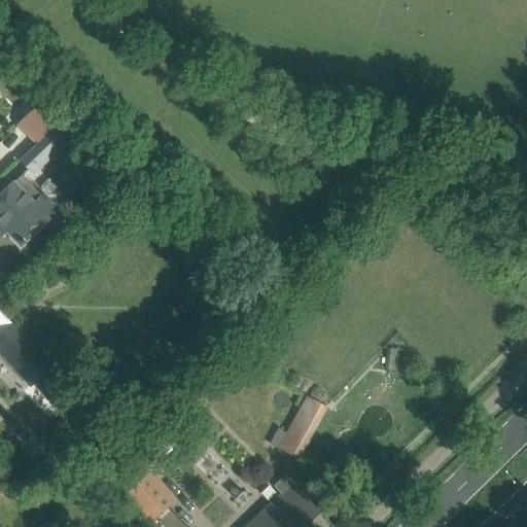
[(35,143),(57,124),(38,104),(18,125),(35,143)]
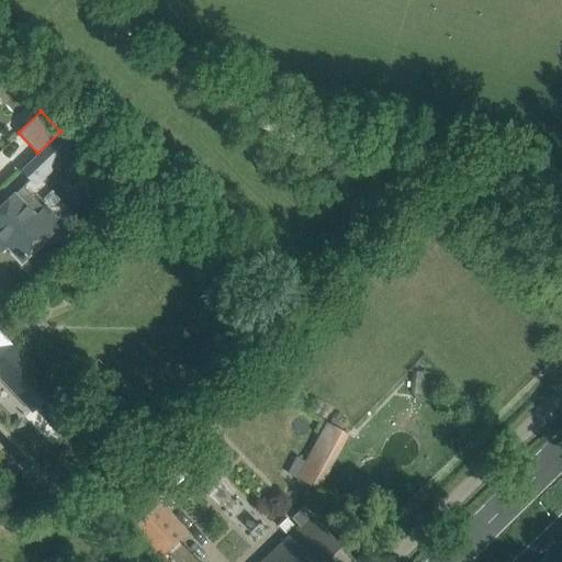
[(75,146),(60,132),(37,153),(20,171),(33,184),(75,146)]
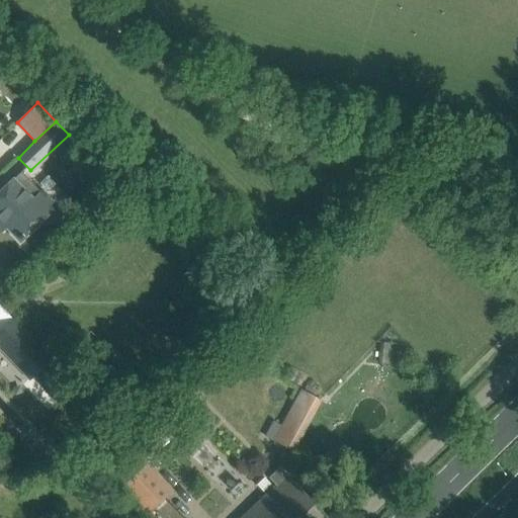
[(20,172),(0,191),(0,220),(20,241),(47,214),(33,200),(40,195),(20,172)]
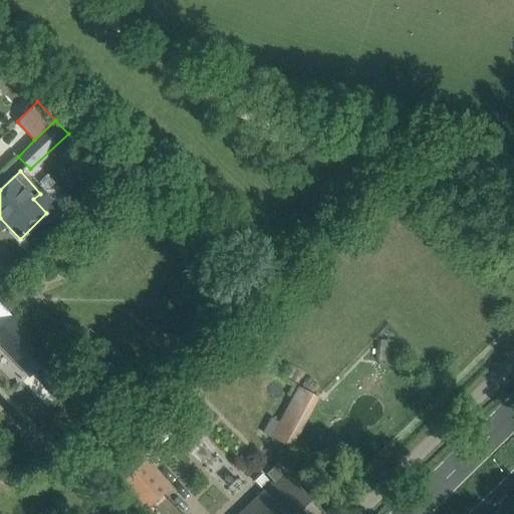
[(0,345),(15,361),(35,341),(13,317),(0,329),(0,345)]
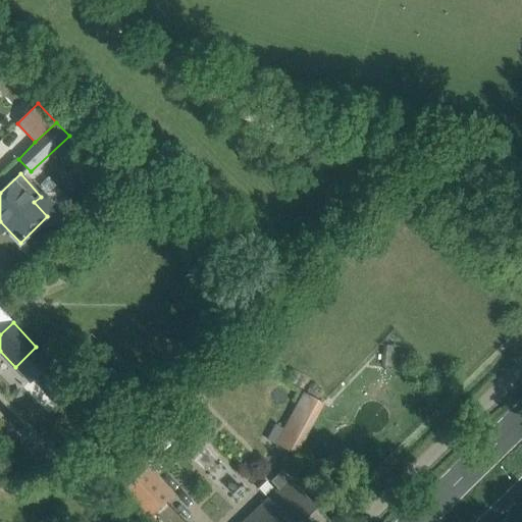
[(322,404),(304,394),(276,446),(295,455),(322,404)]
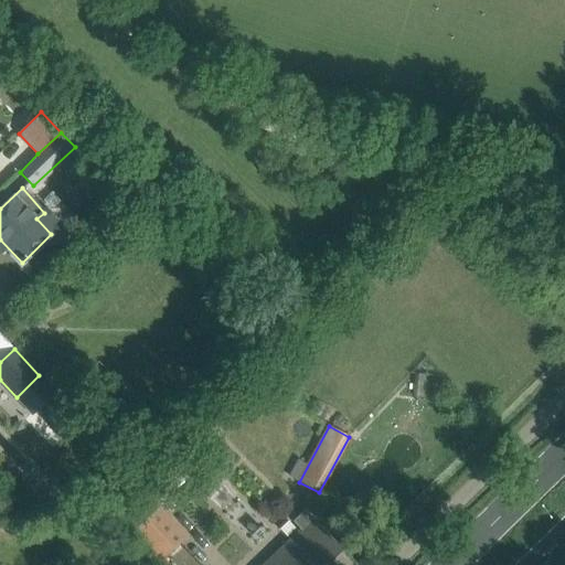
[(190,454),(179,465),(193,480),(204,469),(190,454)]
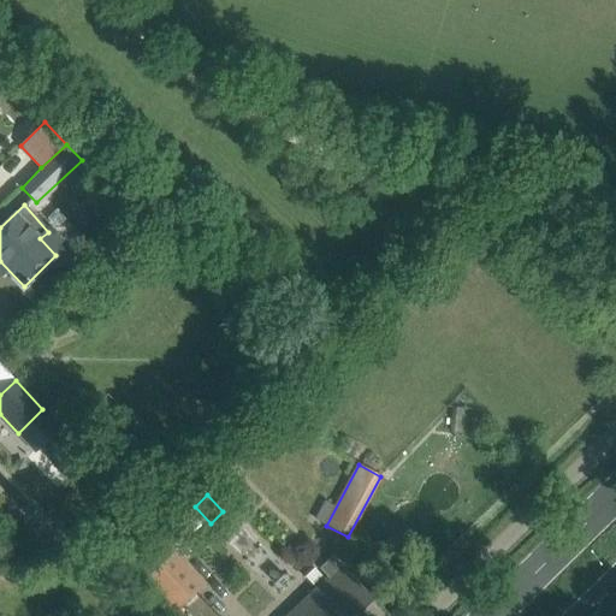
[(146,579),(175,610),(203,585),(173,552),(146,579)]
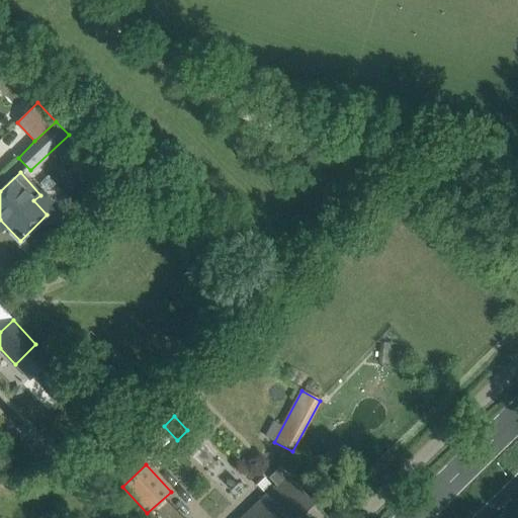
[(326,517),(327,517),(279,468),(268,480),(274,486),(241,517),(326,517)]
